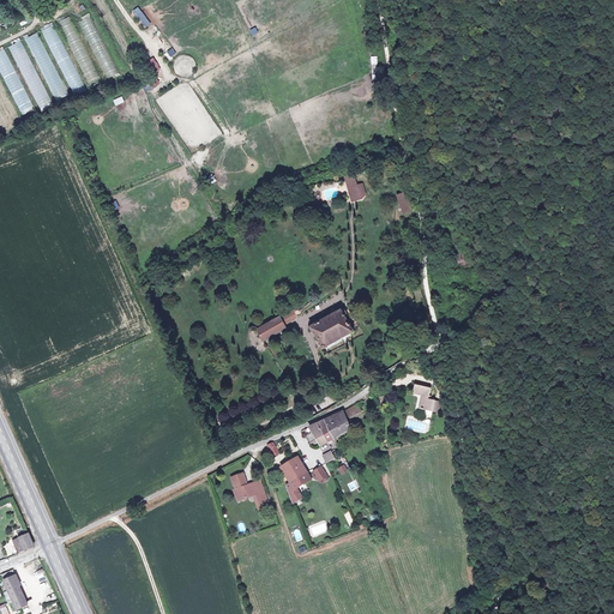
[(143,11),(137,14),(145,28),(150,25),(143,11)]
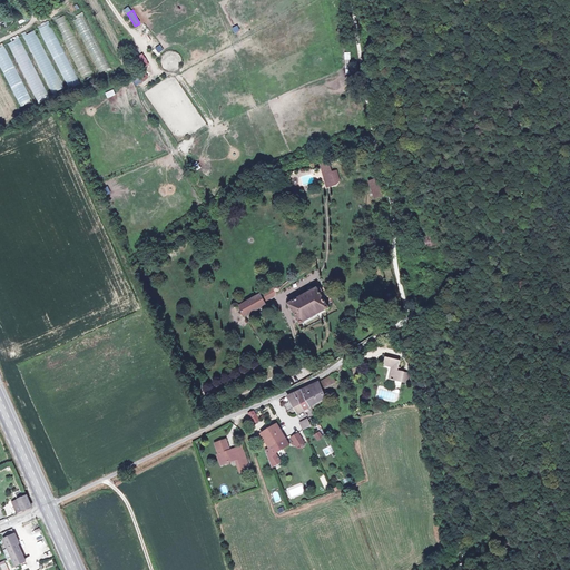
[(66,15),(55,20),(81,77),(92,72),(66,15)]
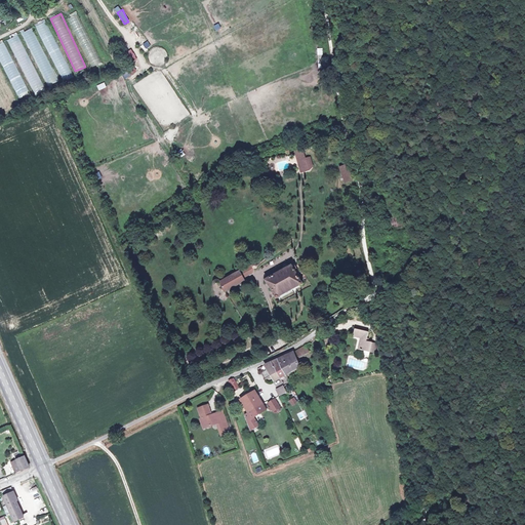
[(73,76),(45,18),(35,24),(63,81),(73,76)]
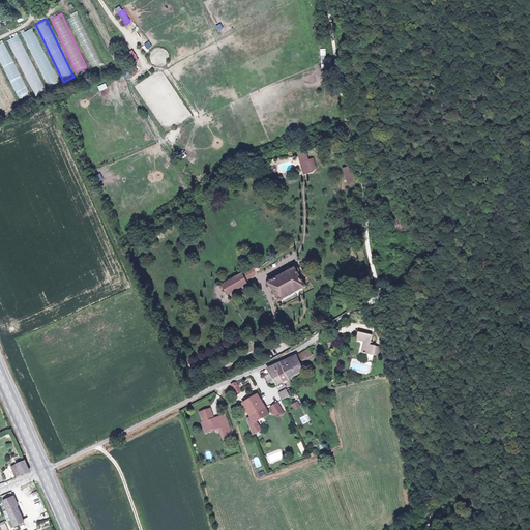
[(23,32),(47,87),(58,83),(34,27),(23,32)]
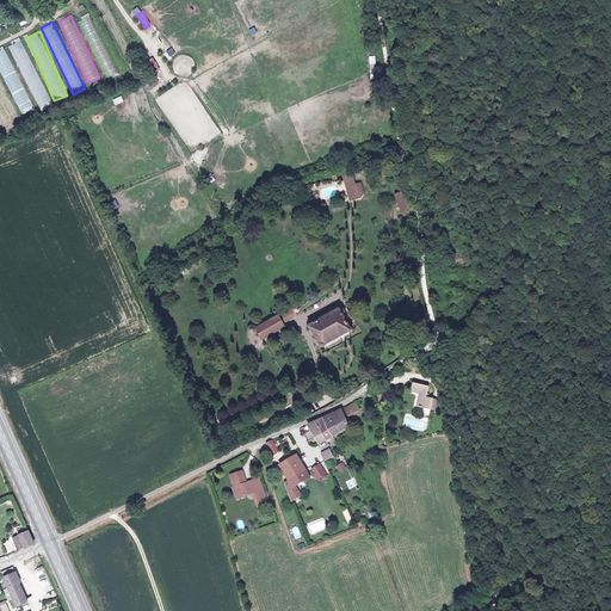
[(8,43),(38,109),(50,104),(22,37),(8,43)]
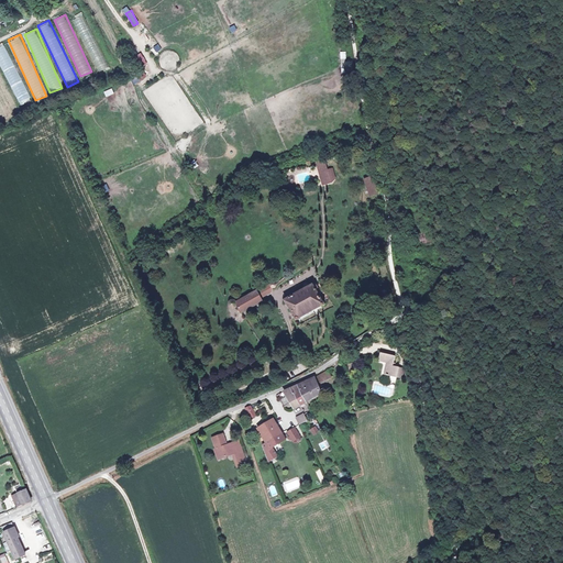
[(140,67),(147,64),(141,53),(134,56),(140,67)]
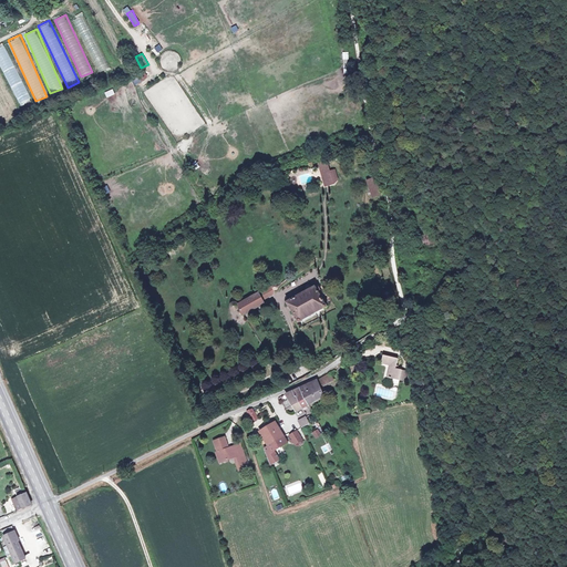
[(137,76),(141,81),(147,76),(144,71),(137,76)]
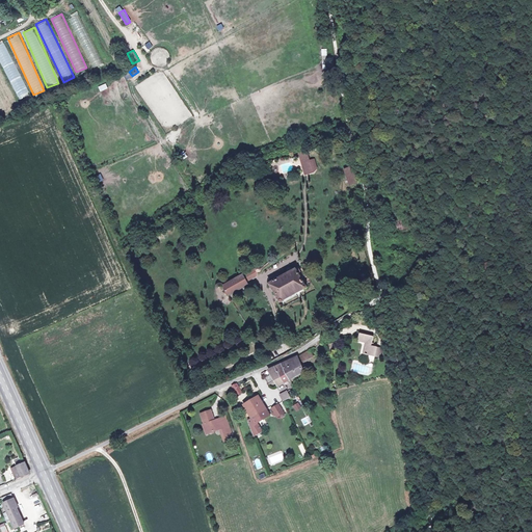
[(100,91),(108,88),(105,83),(98,86),(100,91)]
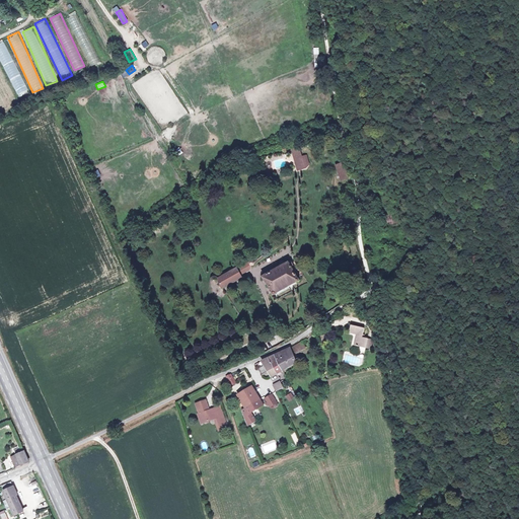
[(296,169),(304,167),(303,165),(301,157),(298,148),(291,149),(296,169)]
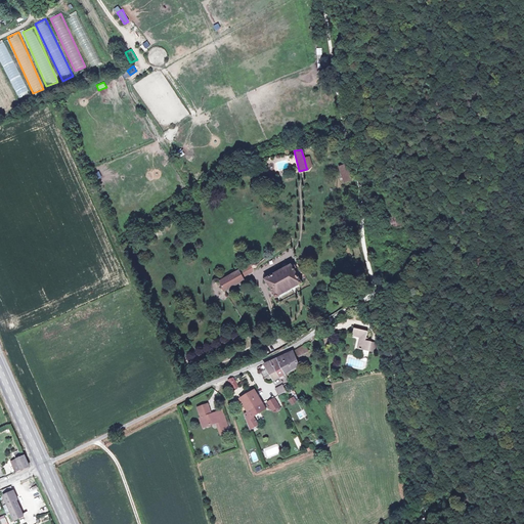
[(344,179),(356,176),(350,161),(339,164),(344,179)]
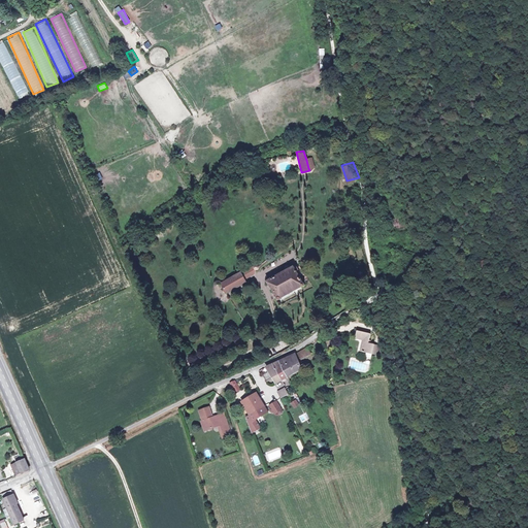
[(351,201),(362,200),(361,189),(351,192),(351,201)]
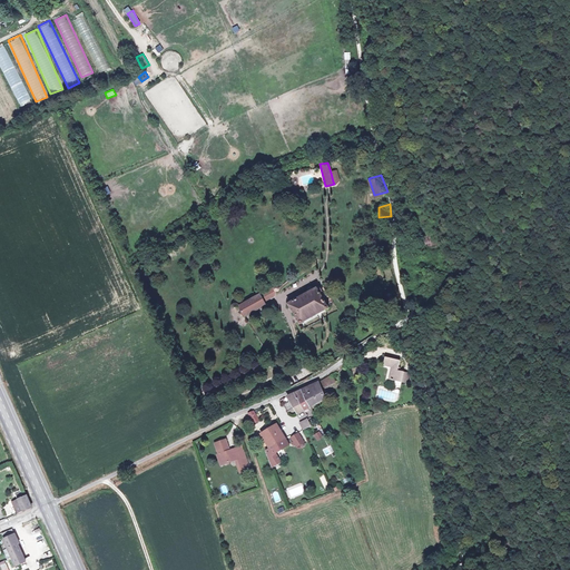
[(273,287),(259,294),(263,302),(273,296),(274,291),(273,290),(273,288),(273,287)]
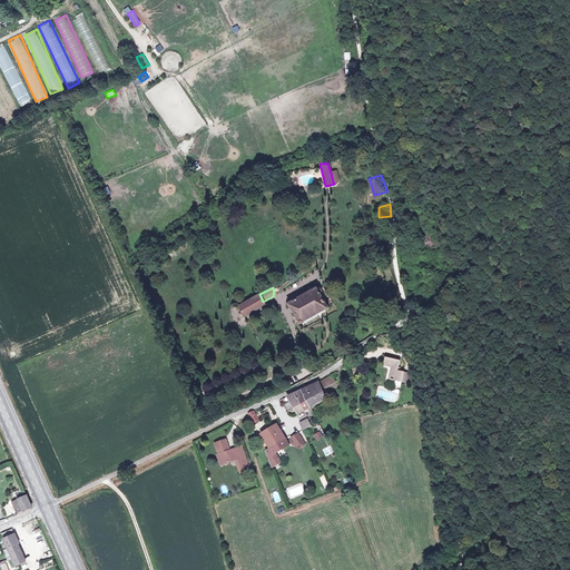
[(286,304),(296,323),(295,323),(295,324),(295,325),(296,325),(297,326),(300,324),(300,322),(325,307),(326,307),(327,307),(328,307),(328,306),(328,305),(327,304),(323,302),(318,294),(321,293),(318,288),(286,304)]
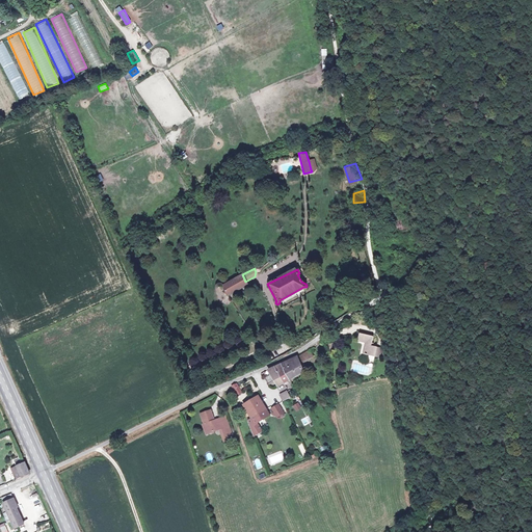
[(223,285),(223,284),(221,283),(220,283),(219,284),(218,284),(218,285),(218,286),(218,287),(218,288),(219,289),(220,290),(221,290),(223,289),(224,288),(229,295),(247,285),(245,282),(242,274),(223,285)]
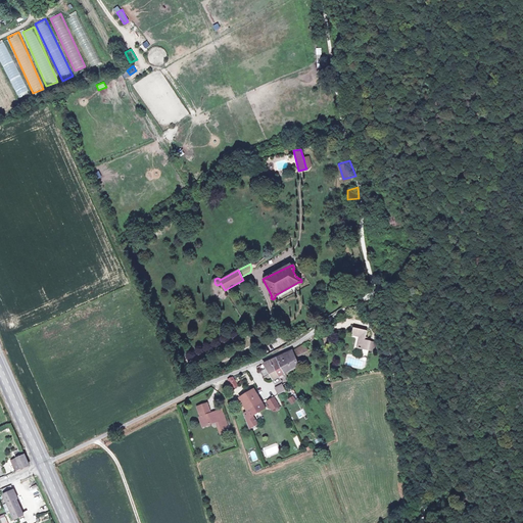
[(357,346),(369,348),(371,338),(364,337),(366,328),(352,326),(351,333),(360,334),(357,346)]
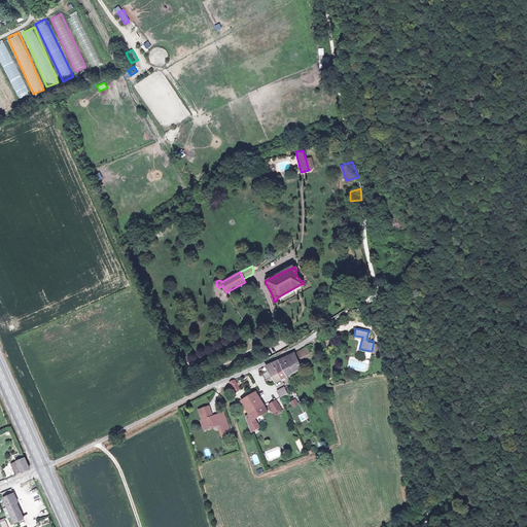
[(374,341),(372,351),(378,352),(380,343),(374,341)]
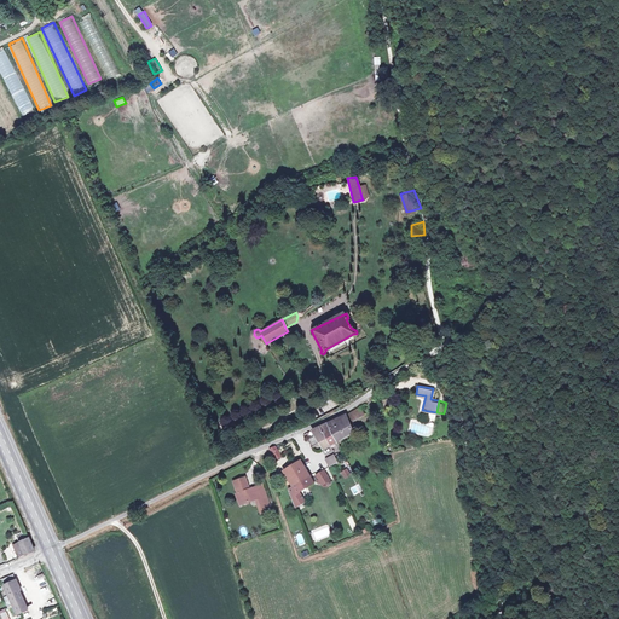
[(351,411),(328,422),(331,429),(337,440),(354,429),(352,426),(350,420),(353,417),(351,411)]
